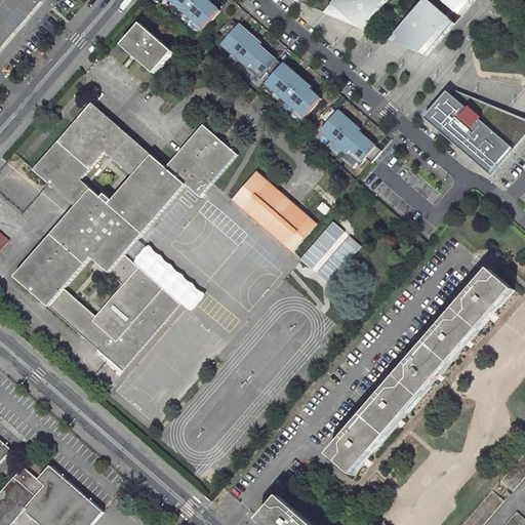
[(0,49),(41,1),(40,0),(5,0),(0,7),(0,49)]
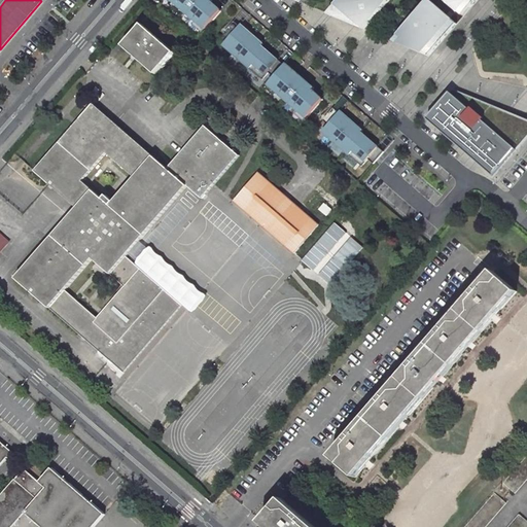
[(171,0),(205,30),(221,10),(216,5),(211,2),(212,0),(171,0)]
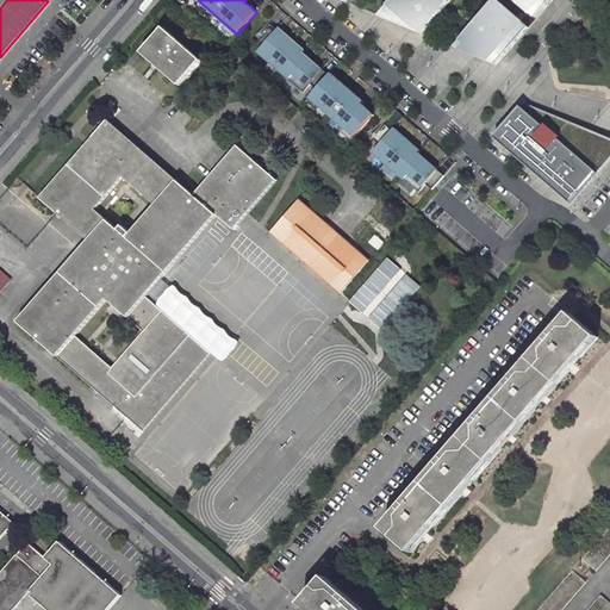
[(266,0),(255,0),(250,6),(256,12),(266,0)]
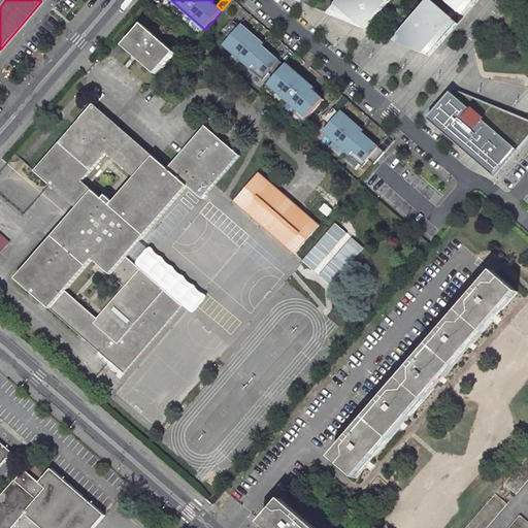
[(341,0),(330,14),(355,25),(357,19),(370,24),(377,15),(390,0),(341,0)]
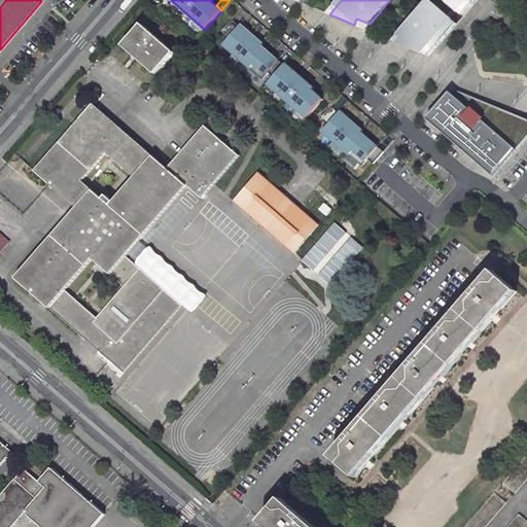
[(453,21),(429,0),(395,38),(393,41),(426,55),(431,48),(434,51),(458,25),(453,21)]
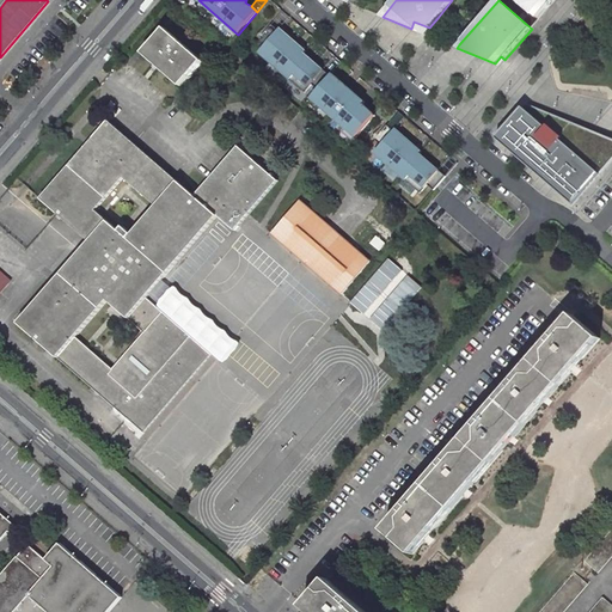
[(556,0),(516,0),(534,14),(540,19),(556,0)]
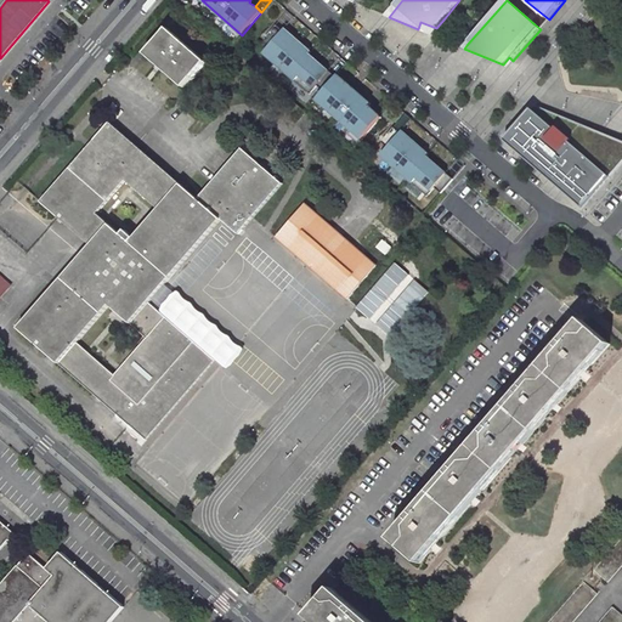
[(549,20),(543,15),(535,24),(541,29),(549,20)]
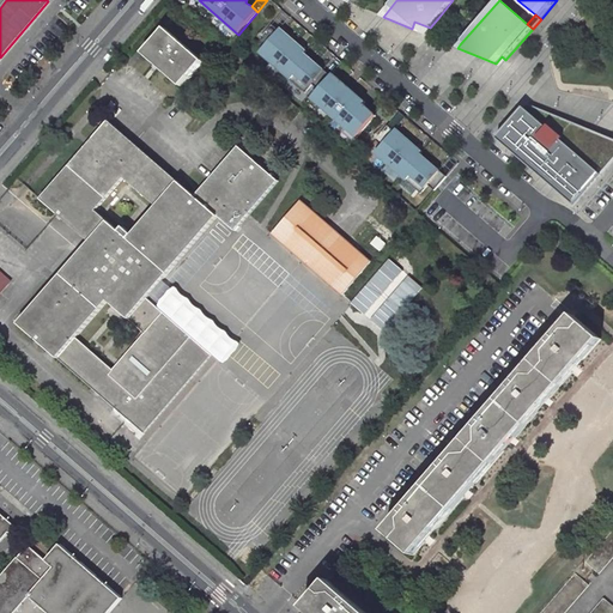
[(414,22),(412,29),(424,34),(430,28),(414,22)]
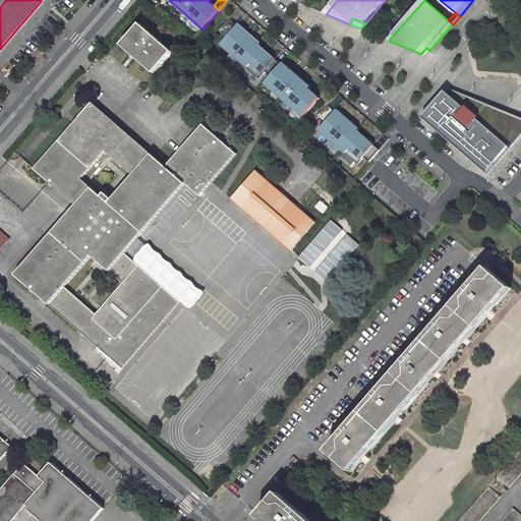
[(261,43),(238,23),(237,25),(231,21),(221,33),(226,38),(221,45),(230,53),(242,63),(245,66),(254,74),(258,78),(266,71),(271,76),(265,83),(303,117),(320,98),(313,93),(309,89),(310,87),(283,63),(282,64),(276,59),(258,45),(261,43)]
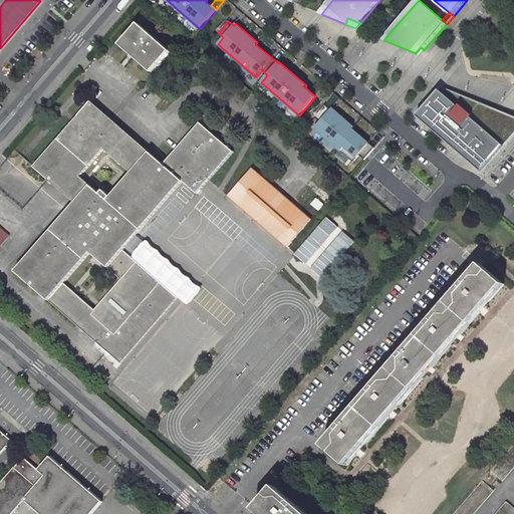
[(171,51),(139,24),(137,26),(120,45),(130,53),(134,56),(153,73),(171,51)]
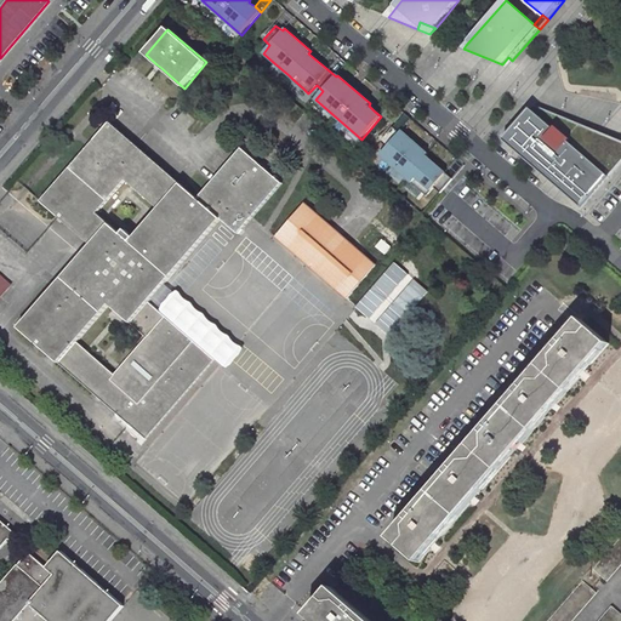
[(337,75),(348,63),(341,57),(329,70),(336,77),(337,75)]
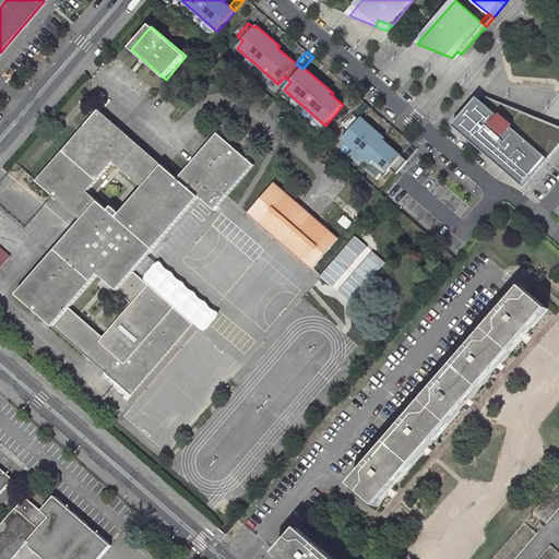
[(260,68),(247,57),(242,63),(254,74),(260,68)]
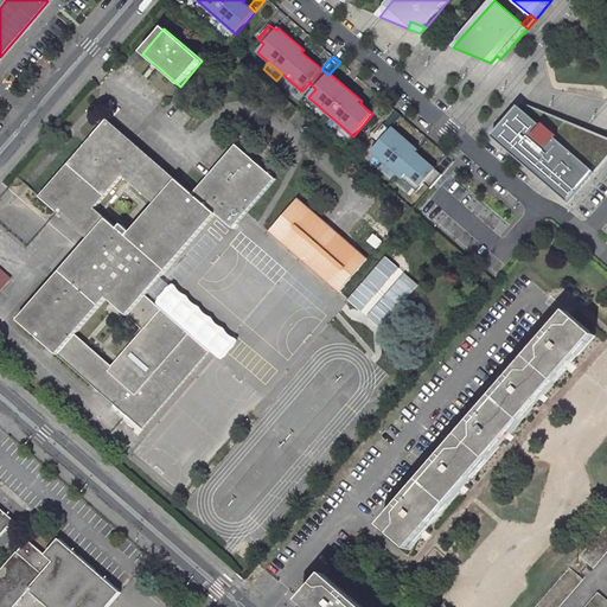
[(296,87),(286,77),(280,83),(291,94),(296,87)]
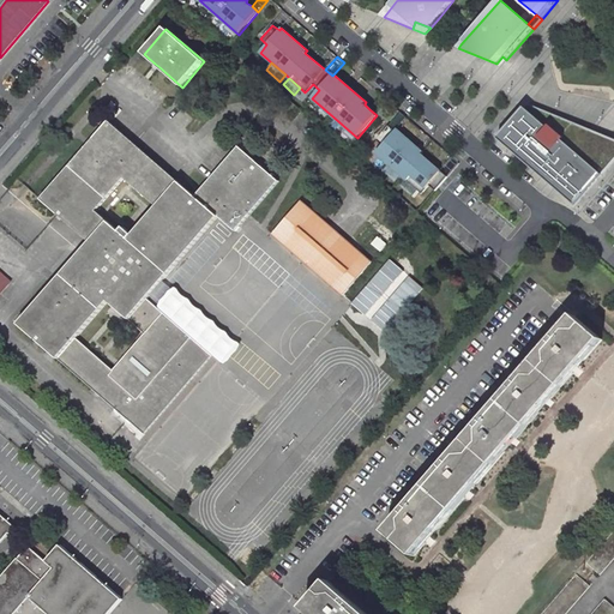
[(389,101),(381,95),(369,109),(377,115),(389,101)]
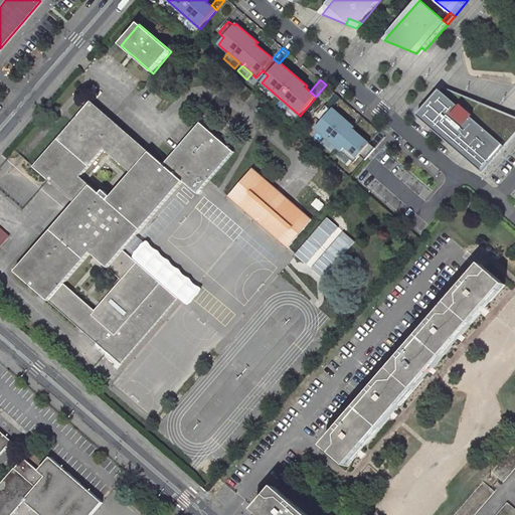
[(463,95),(444,87),(417,116),(483,172),(514,135),(514,116),(483,103),(479,108),(471,105),(463,97),(463,95)]
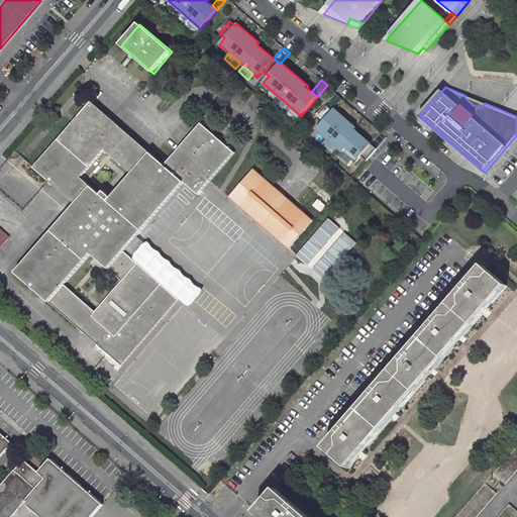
[(481,108),(485,103),(464,95),(464,97),(473,105),(481,108)]
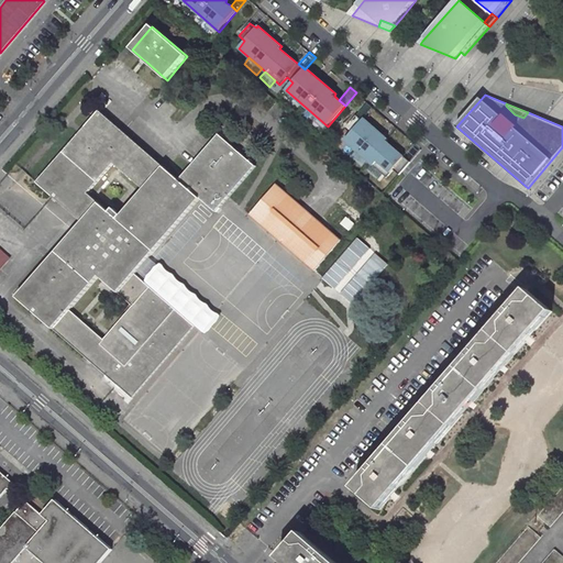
[(37,183),(53,196),(83,222),(23,290),(18,297),(33,311),(37,316),(45,322),(50,326),(89,361),(133,398),(195,327),(145,283),(135,274),(138,272),(150,257),(200,199),(217,212),(229,197),(256,166),(219,135),(216,139),(192,165),(183,177),(179,180),(99,111),(84,130),(80,134),(37,183)]
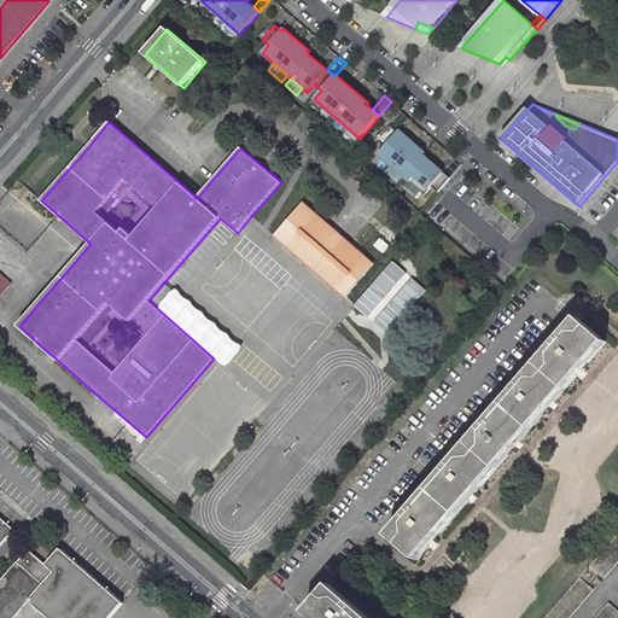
[(425,152),(400,130),(397,132),(390,126),(378,140),(385,146),(378,155),(424,194),(431,187),(438,192),(442,188),(450,179),(443,173),(423,155),(425,152)]
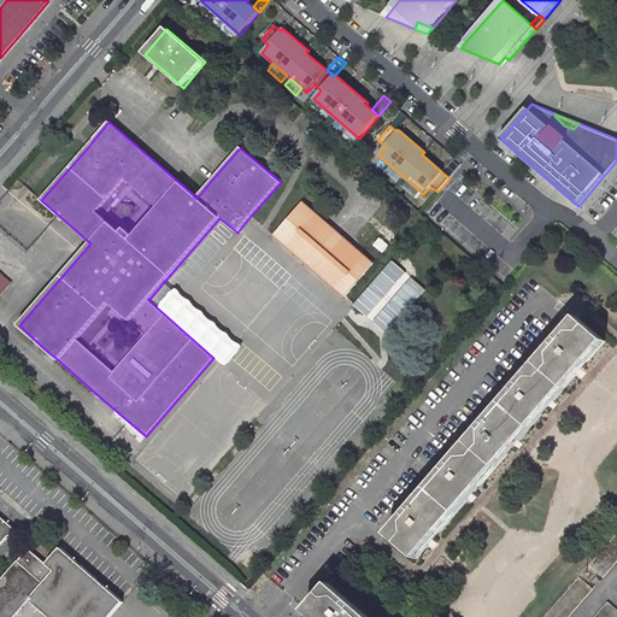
[(462,164),(456,158),(442,172),(450,178),(462,164)]
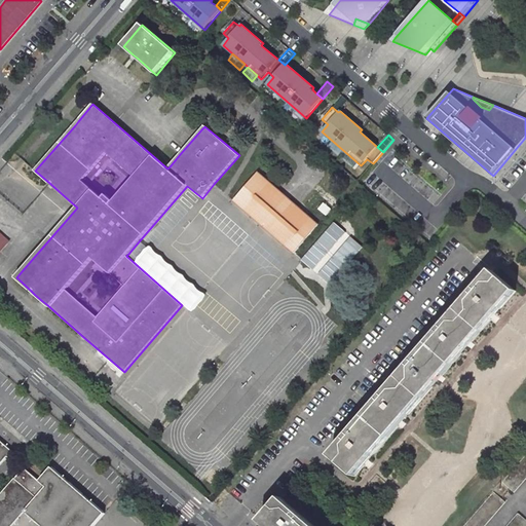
[(258,172),(234,200),(294,253),(318,224),(298,207),(279,191),(258,172)]
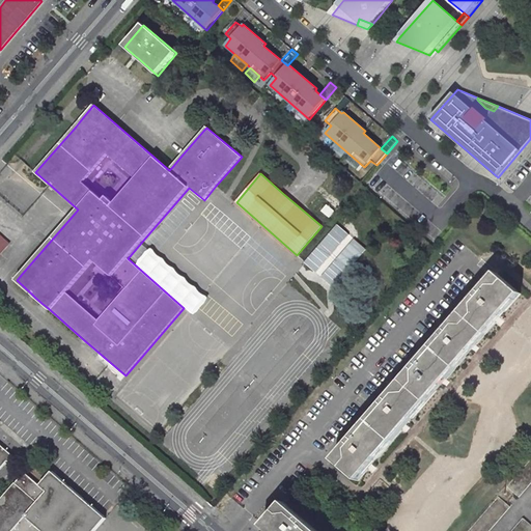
[(330,218),(334,212),(326,204),(322,211),(330,218)]
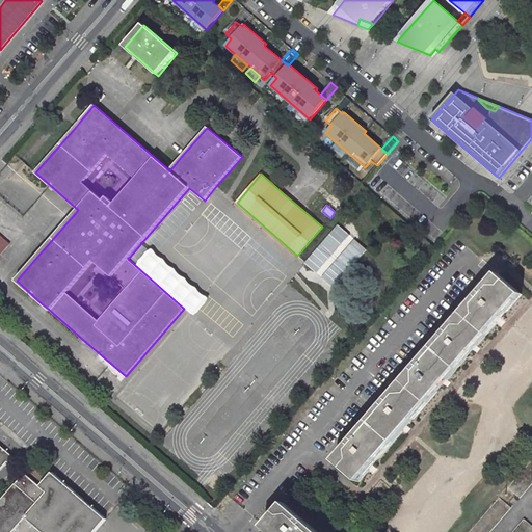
[(340,224),(307,261),(336,288),(370,249),(358,239),(340,224)]
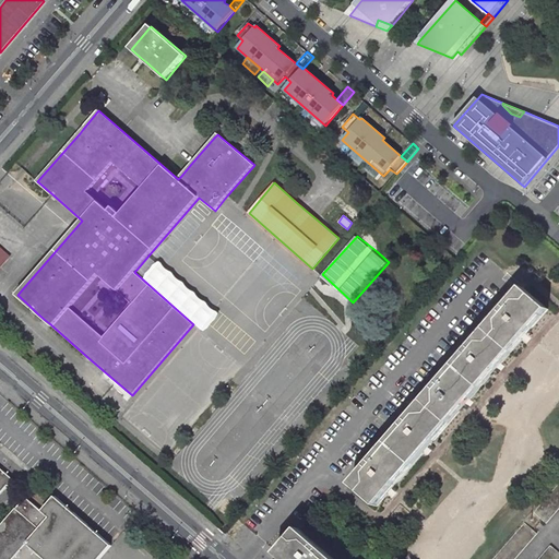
[(0,248),(0,266),(9,257),(0,248)]
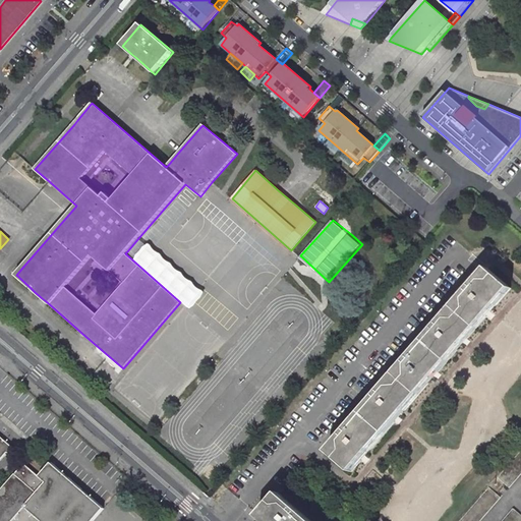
[(138,238),(127,251),(135,258),(134,259),(134,262),(180,302),(190,309),(195,306),(198,301),(201,298),(205,293),(204,291),(197,287),(194,285),(192,282),(189,280),(185,277),(183,274),(182,273),(178,271),(176,270),(174,268),(173,266),(172,264),(170,263),(168,262),(166,261),(164,258),(162,255),(162,254),(160,253),(158,252),(157,251),(155,250),(153,247),(151,245),(151,244),(149,244),(148,244),(147,245),(138,238)]
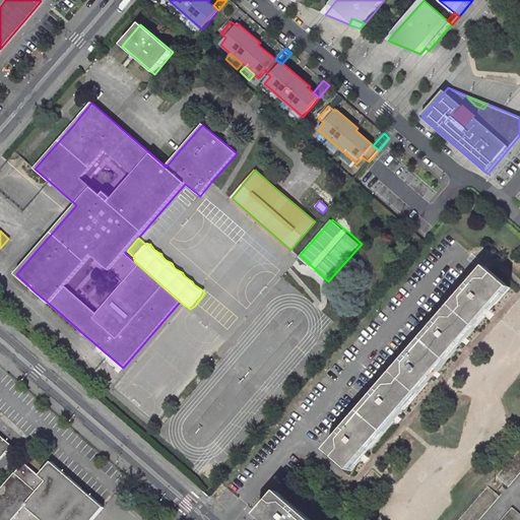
[(336,442),(328,451),(351,471),(361,460),(366,455),(369,452),(371,449),(394,421),(399,416),(428,383),(438,372),(457,349),(467,337),(485,316),(490,311),(492,308),(495,305),(510,286),(486,267),(457,302),(423,341),(395,373),(364,410),(336,442)]
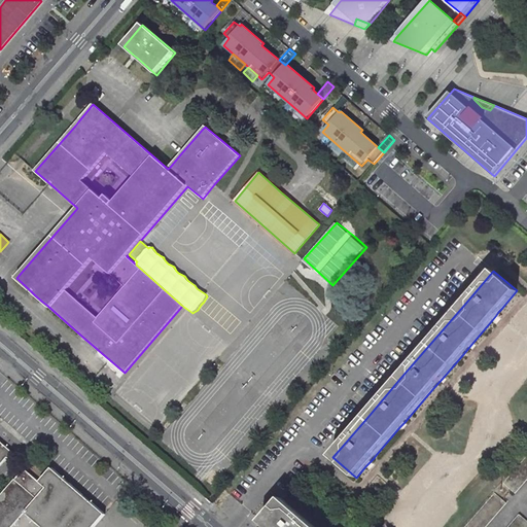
[(0,465),(12,452),(0,441),(0,465)]
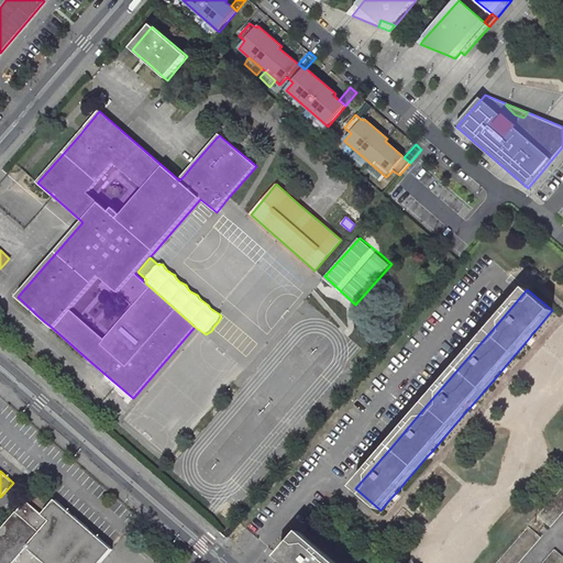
[(547,522),(552,527),(562,512),(562,487),(539,516),(547,522)]
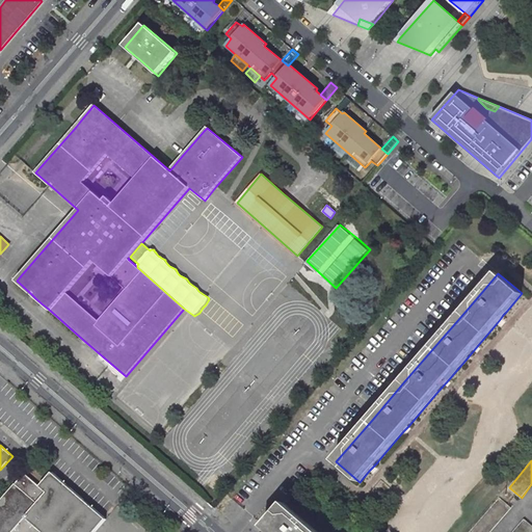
[(25,517),(42,531),(95,531),(106,520),(52,473),(40,486),(25,474),(23,475),(16,484),(37,503),(25,517)]
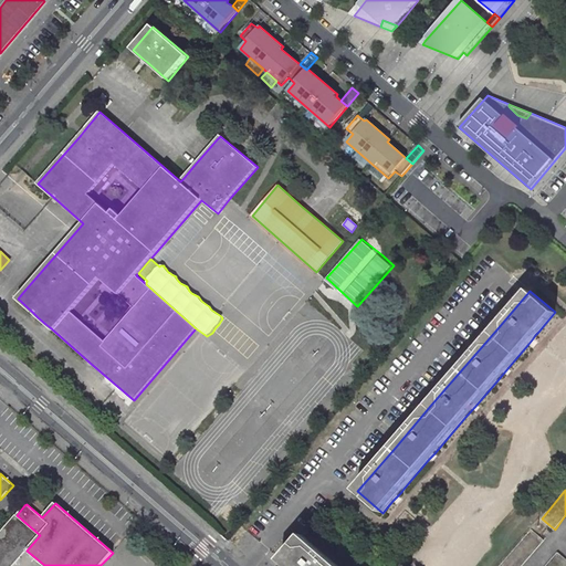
[(13,565),(27,551),(40,535),(17,515),(0,533),(0,565),(13,565)]
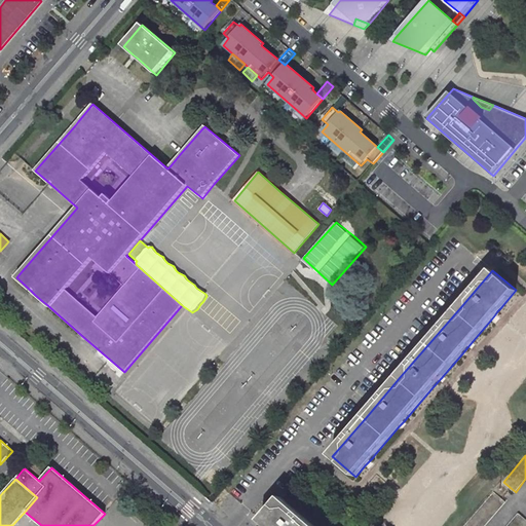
[(485,525),(508,501),(502,497),(495,491),(463,525),(485,525)]
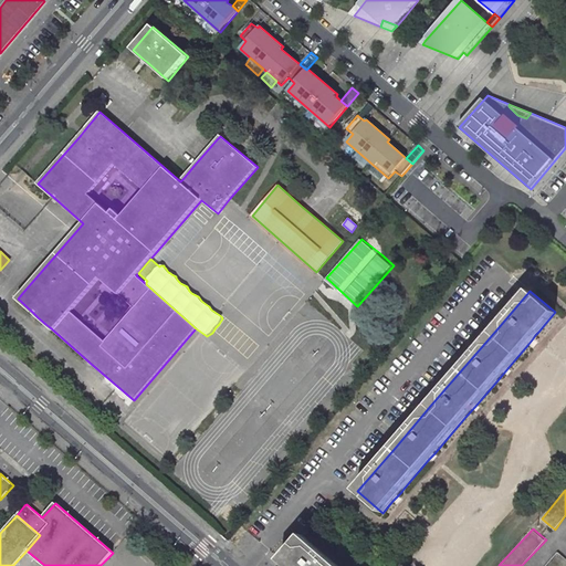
[(338,565),(303,535),(282,561),(287,565),(338,565)]
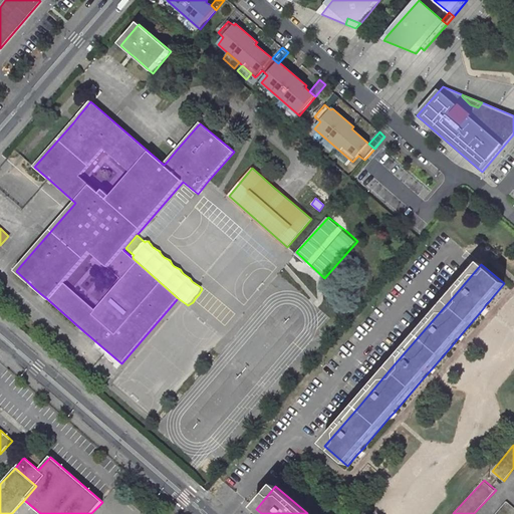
[(513,513),(513,506),(508,501),(496,513),(513,513)]
